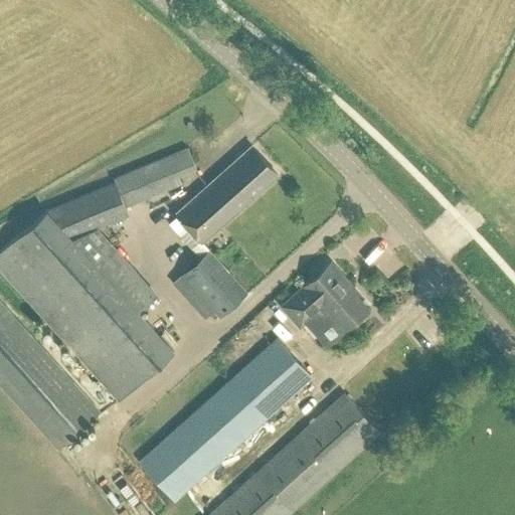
[(202,242),(278,175),(251,146),(177,213),(202,242)]
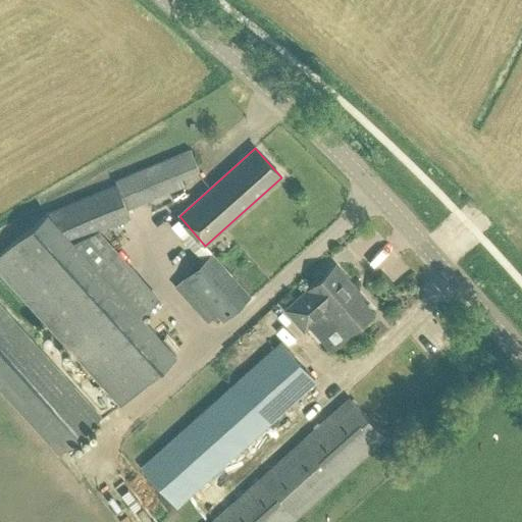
[(177,355),(73,242),(132,219),(127,208),(183,187),(179,178),(198,171),(190,152),(113,181),(115,186),(48,212),(0,254),(0,277),(117,409),(177,355)]
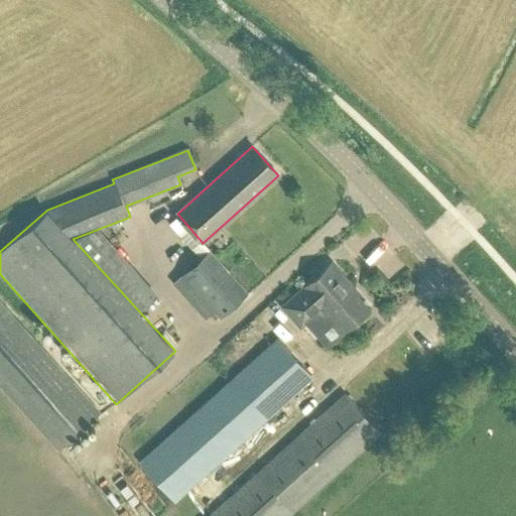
[(221,317),(248,292),(209,249),(172,282),(206,318),(214,310),(221,317)]
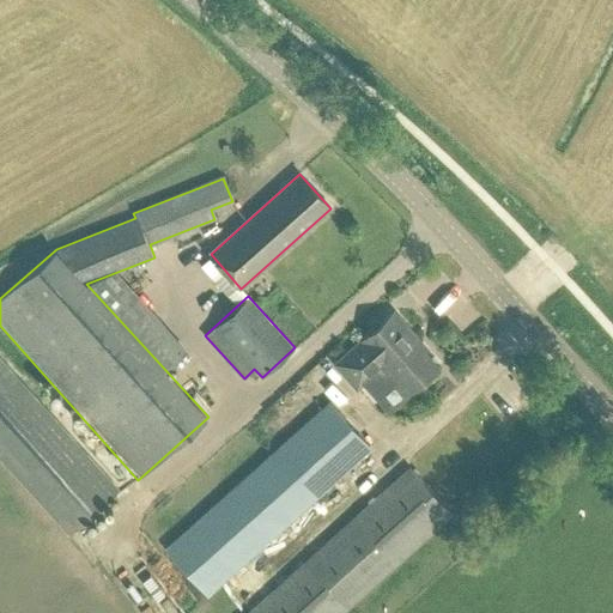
[(392,314),(334,363),(356,388),(363,382),(375,396),(393,381),(398,376),(411,390),(437,368),(417,345),(419,343),(406,326),(404,328),(392,314)]
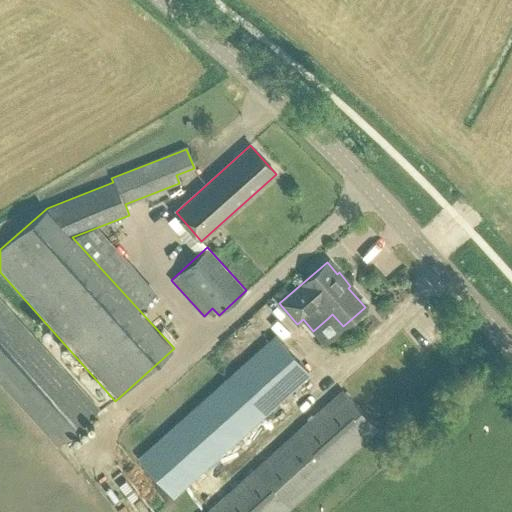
[(0,383),(58,447),(100,409),(0,297),(0,383)]
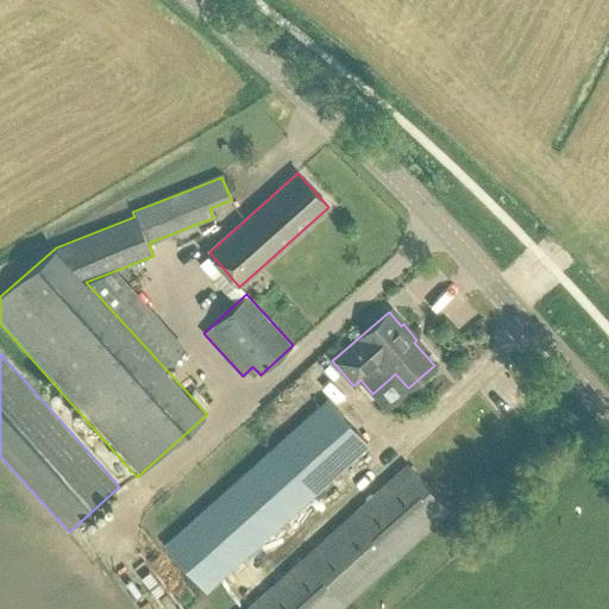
[(205,592),(371,447),(327,397),(162,542),(205,592)]
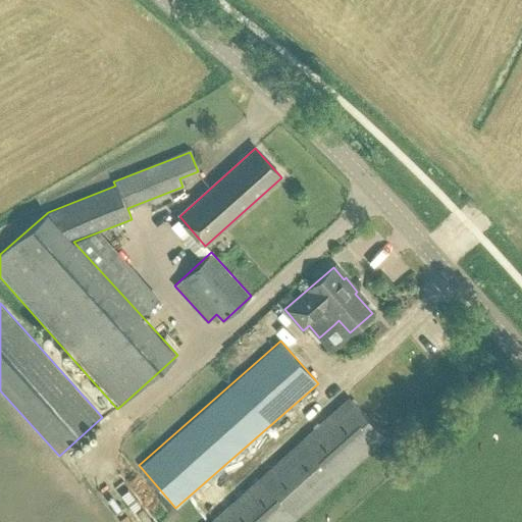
[(294,521),(387,439),(350,397),(208,521),(294,521)]
